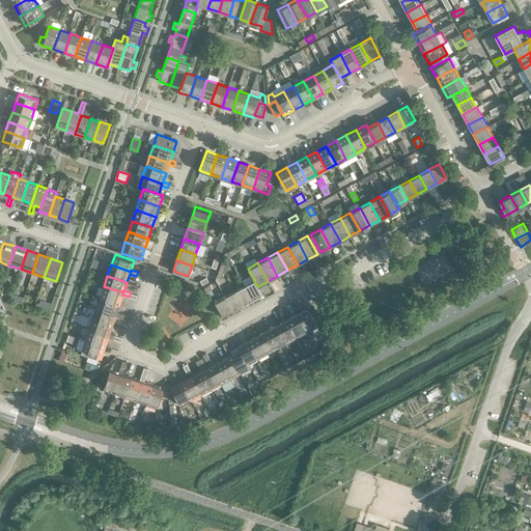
[(254,280),(245,285),(252,299),(262,294),(258,286),(257,286),(254,280)]
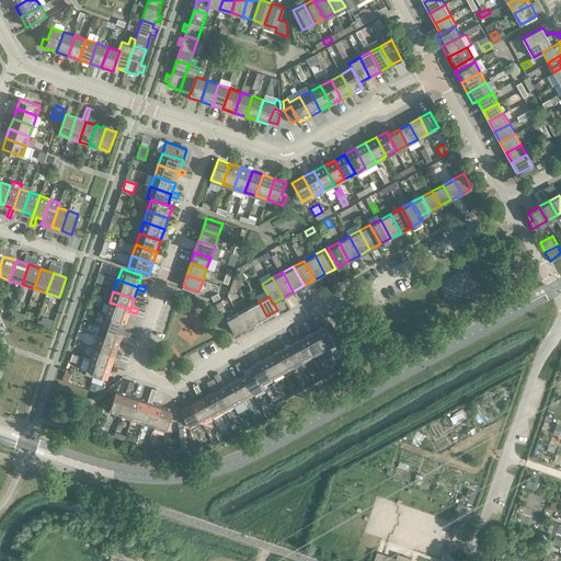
[(266,316),(259,301),(248,307),(255,322),(266,316)]
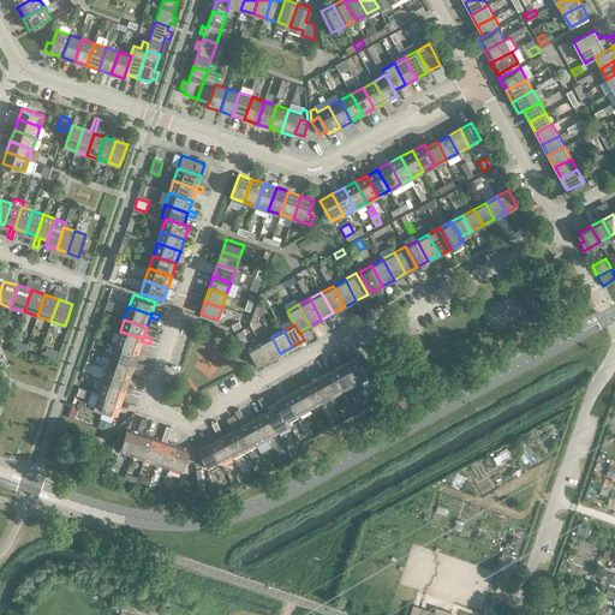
[(143,339),(120,332),(115,344),(138,352),(142,341),(143,339)]
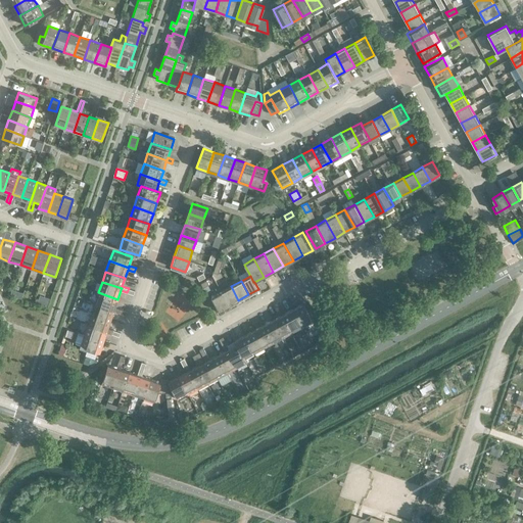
[(238,300),(231,286),(221,292),(229,305),(238,300)]
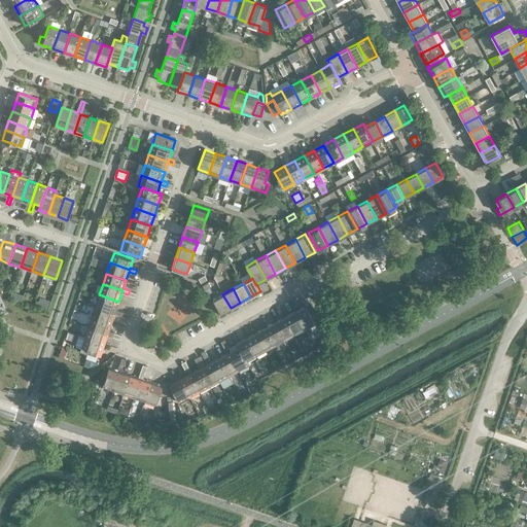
[(118,302),(99,294),(96,306),(115,312),(115,310),(118,302)]
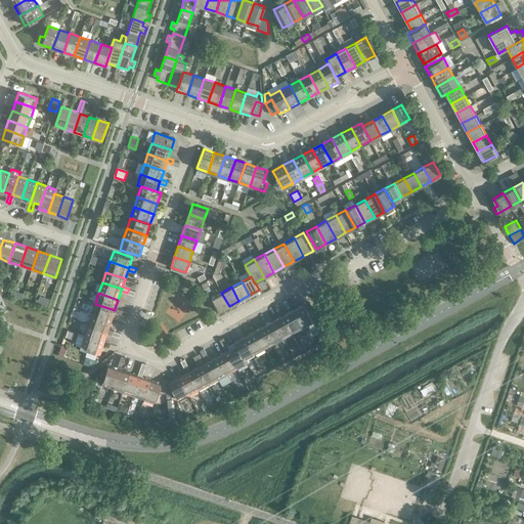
[(229,306),(221,293),(212,298),(219,311),(229,306)]
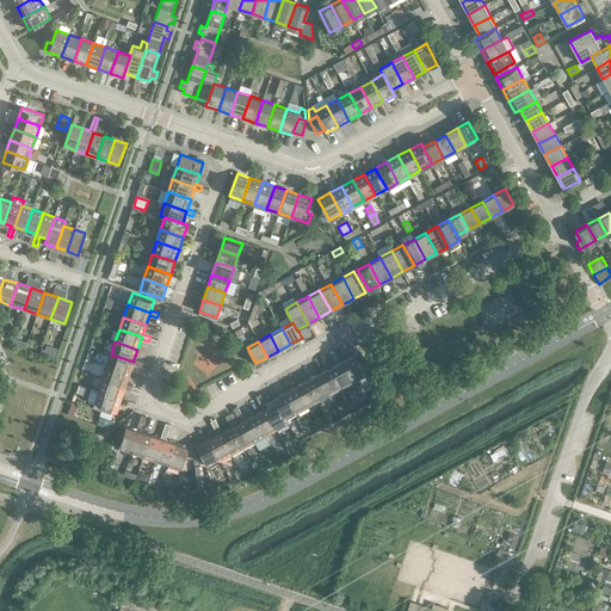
[(42,350),(41,355),(54,359),(55,355),(56,351),(48,347),(47,351),(42,350)]
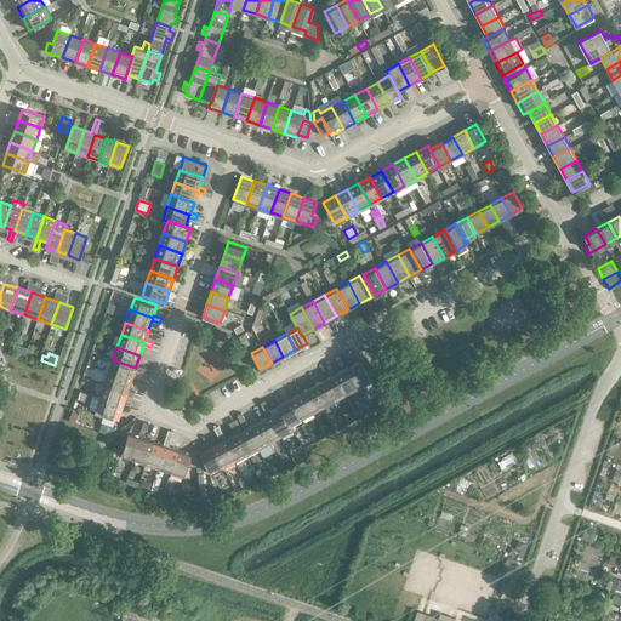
[(136,368),(113,360),(108,372),(131,380),(135,370),(142,372),(144,368),(136,365),(136,368)]
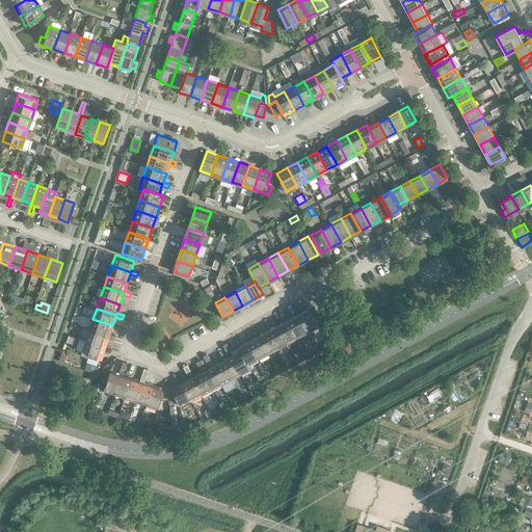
[(308,309),(298,314),(308,333),(318,326),(308,309)]
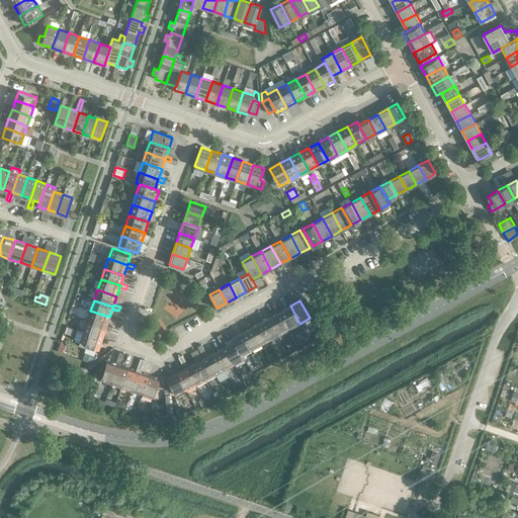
[(299,324),(290,306),(280,312),(290,329),(299,324)]
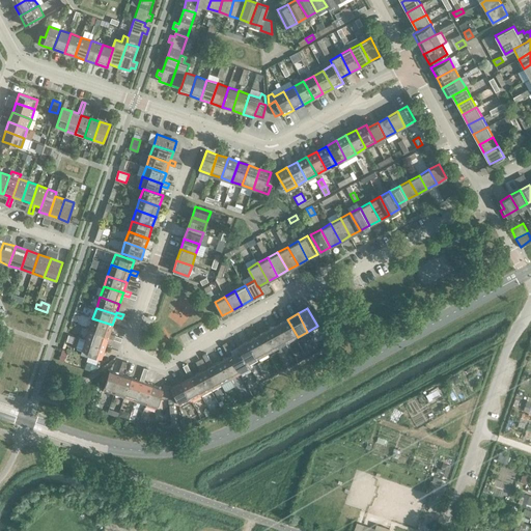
[(112,325),(92,318),(89,329),(109,335),(108,337),(114,340),(116,336),(110,333),(112,325)]
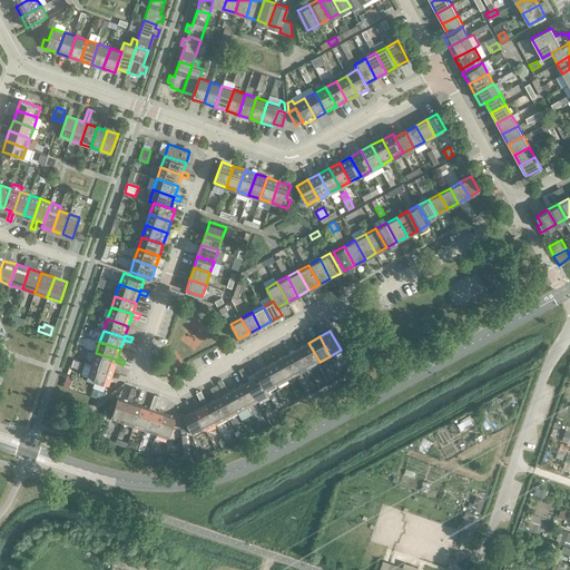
[(320,362),(308,343),(298,349),(308,367),(320,362)]
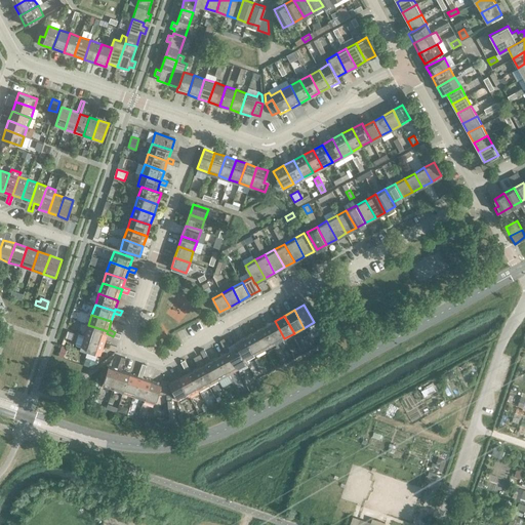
[(284,338),(275,321),(265,326),(275,344),(284,338)]
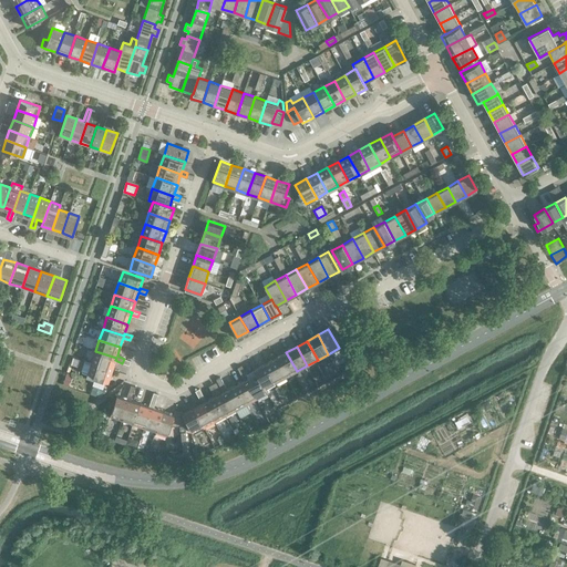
[(116,358),(95,351),(91,362),(112,370),(115,360),(116,358)]
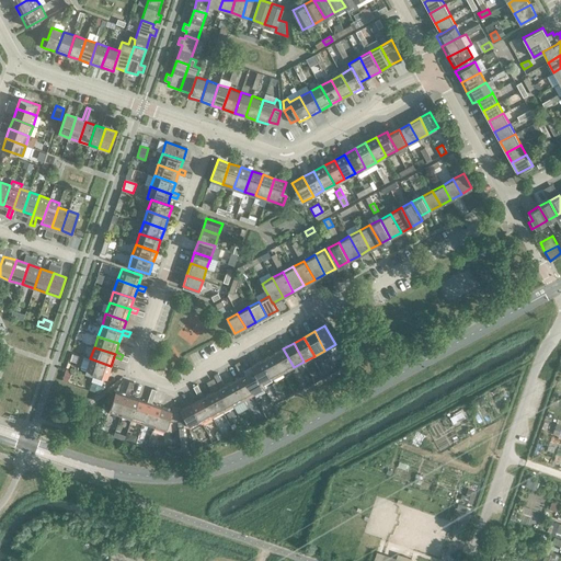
[(294,367),(283,348),(273,354),(283,374),(294,367)]
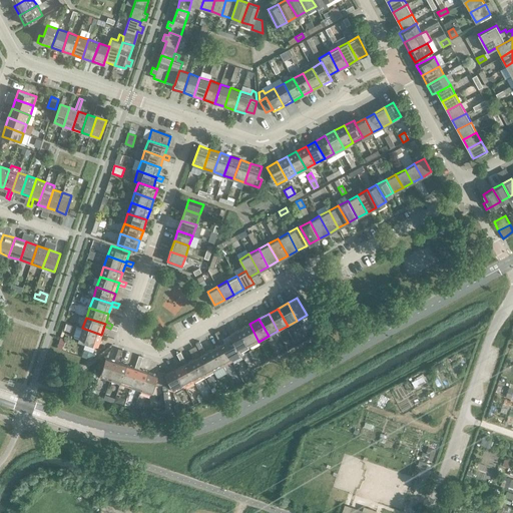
[(259,342),(249,324),(239,329),(249,347),(259,342)]
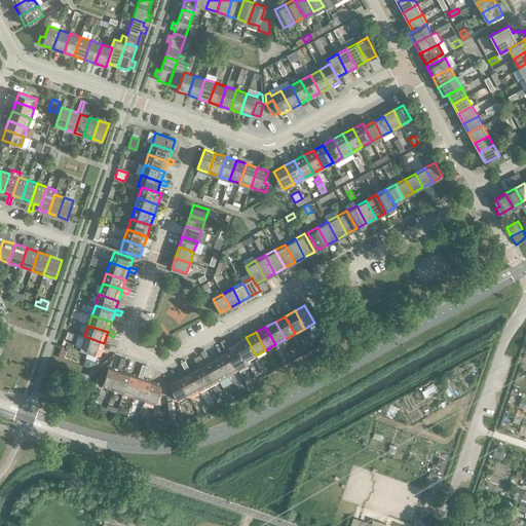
[(77,346),(81,347),(79,351),(87,353),(88,349),(99,353),(101,353),(104,343),(84,336),(79,334),(76,342),(77,346)]
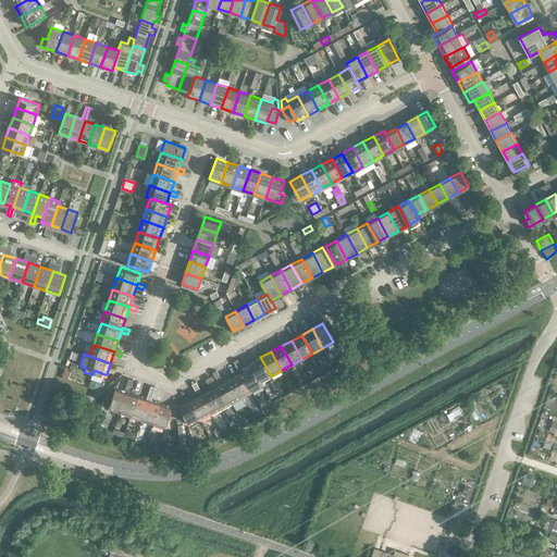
[(271,376),(260,357),(250,363),(252,368),(252,367),(260,382),(261,382),(271,376)]
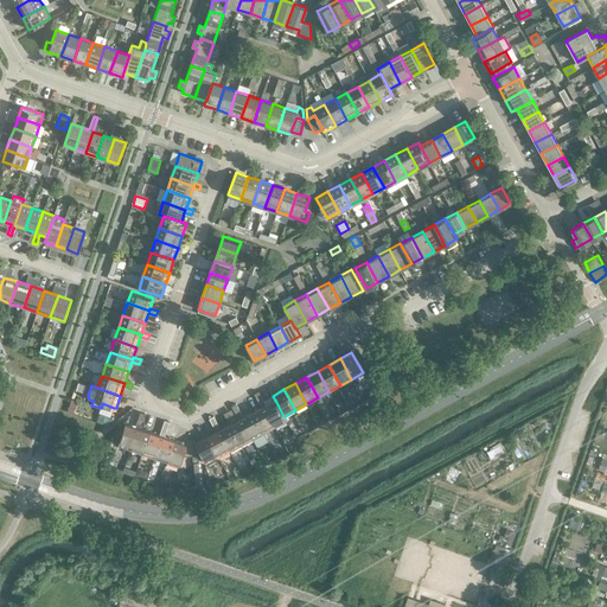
[(266,406),(262,398),(257,401),(262,408),(263,407),(275,427),(287,421),(285,416),(283,416),(275,400),(275,401),(266,406)]
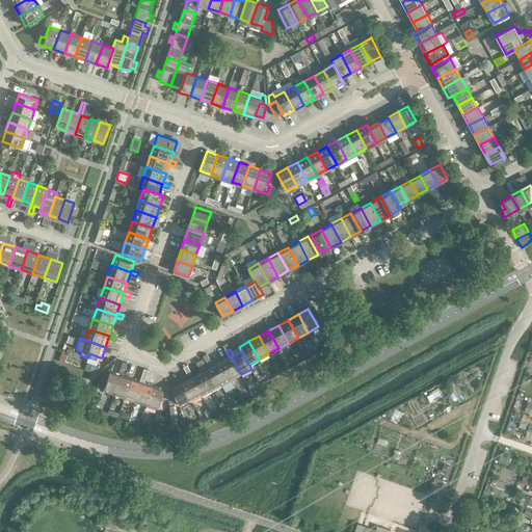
[(62,350),(60,357),(67,360),(69,352),(62,350)]
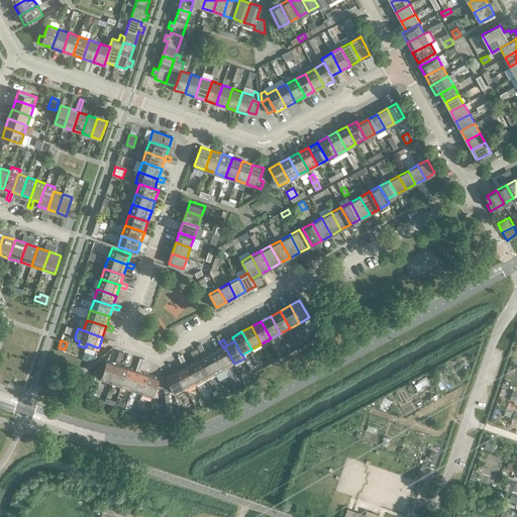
[(97,347),(87,343),(86,347),(85,350),(95,353),(97,347)]
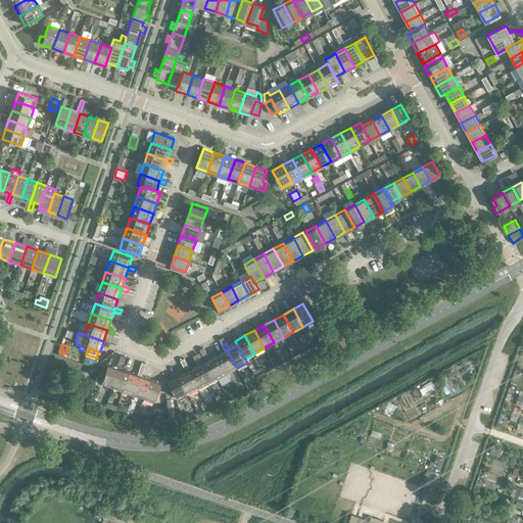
[(227,350),(226,351),(218,355),(227,373),(237,368),(227,350)]
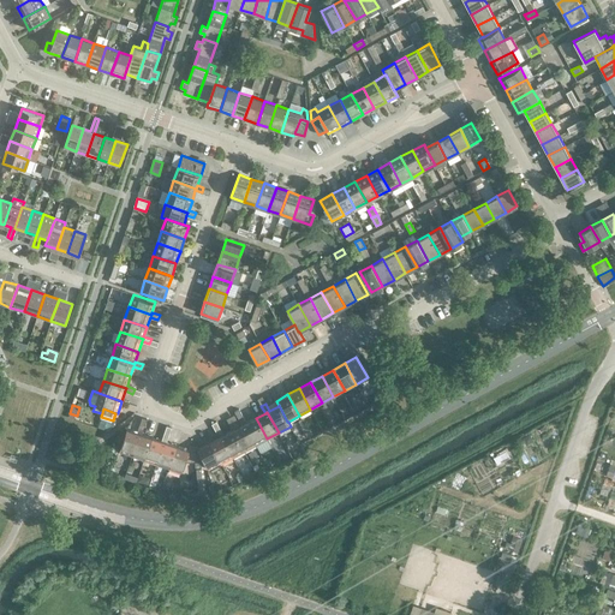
[(246,423),(243,416),(238,418),(243,425),(233,430),(244,452),(256,445),(244,424),(246,423)]
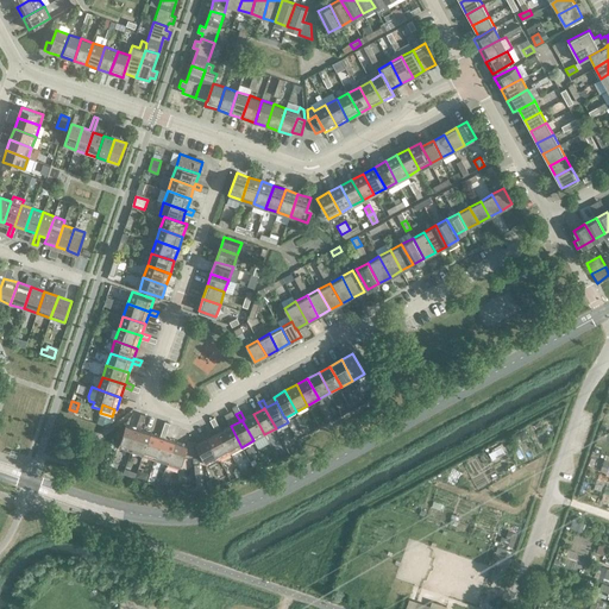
[(295,416),(300,424),(305,421),(300,413),(295,416)]
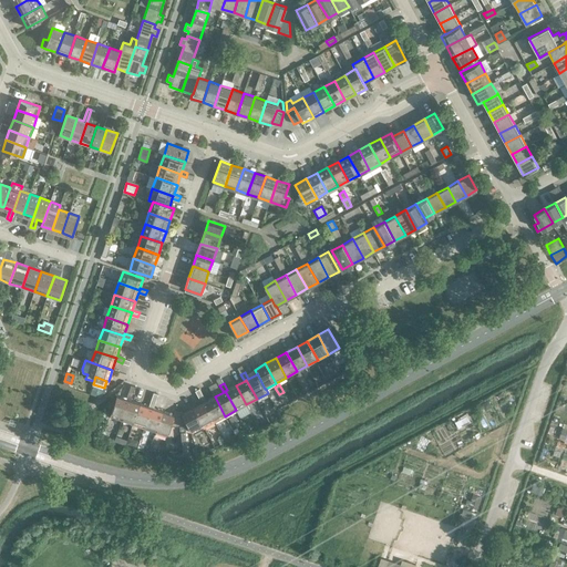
[(246,404),(236,385),(227,390),(225,391),(236,410),(246,404)]
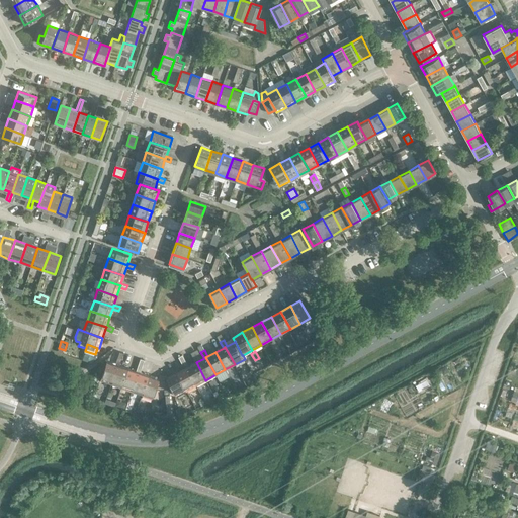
[(121,359),(117,358),(115,364),(117,365),(110,383),(121,387),(127,368),(119,365),(121,359)]
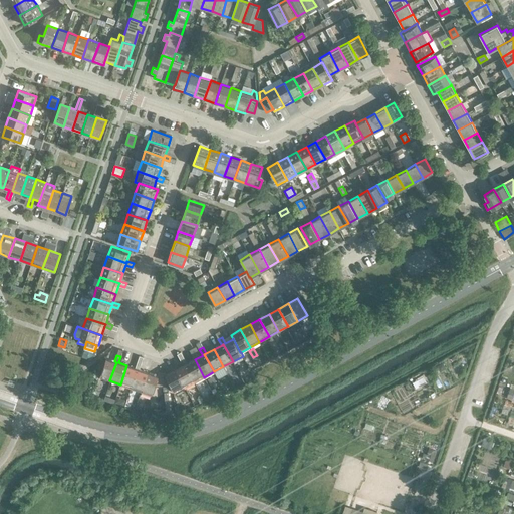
[(116,362),(114,361),(105,358),(99,377),(109,380),(116,362)]
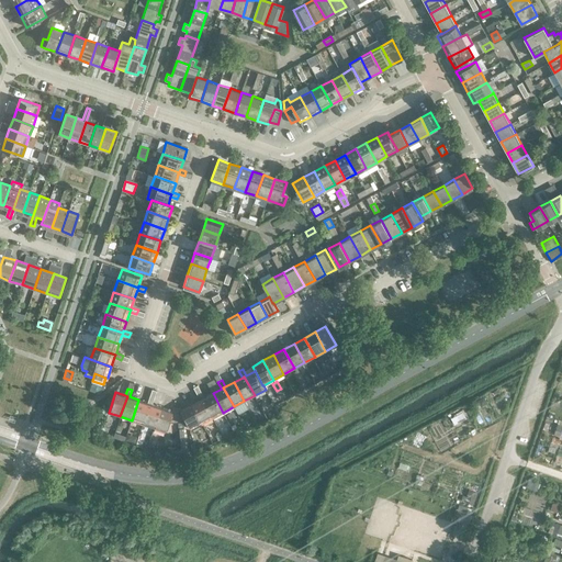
[(204,397),(201,392),(197,394),(201,400),(202,400),(213,418),(223,413),(213,393),(204,397)]
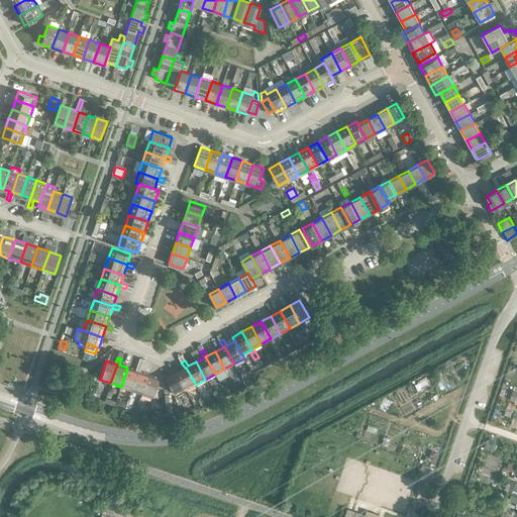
[(142,366),(138,365),(136,371),(127,368),(121,387),(131,390),(137,371),(140,372),(142,366)]
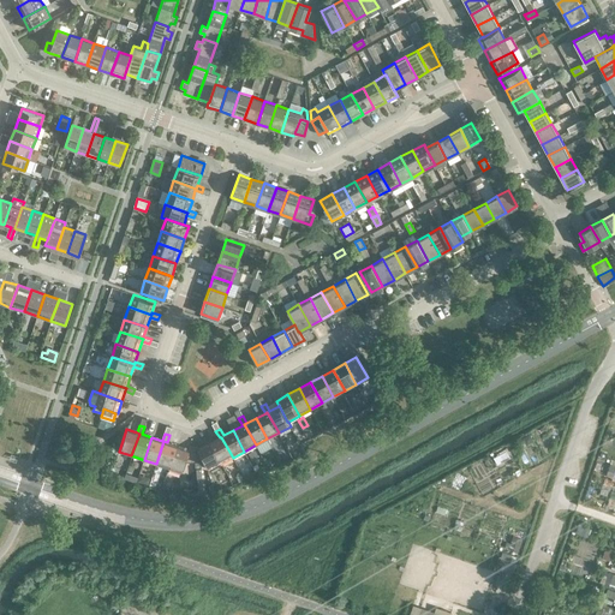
[(221,437),(220,437),(210,443),(221,464),(233,458),(221,437)]
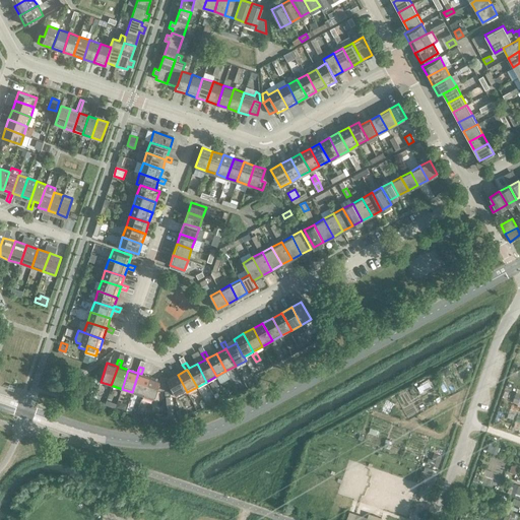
[(138,373),(132,392),(142,396),(149,377),(141,374),(138,373)]
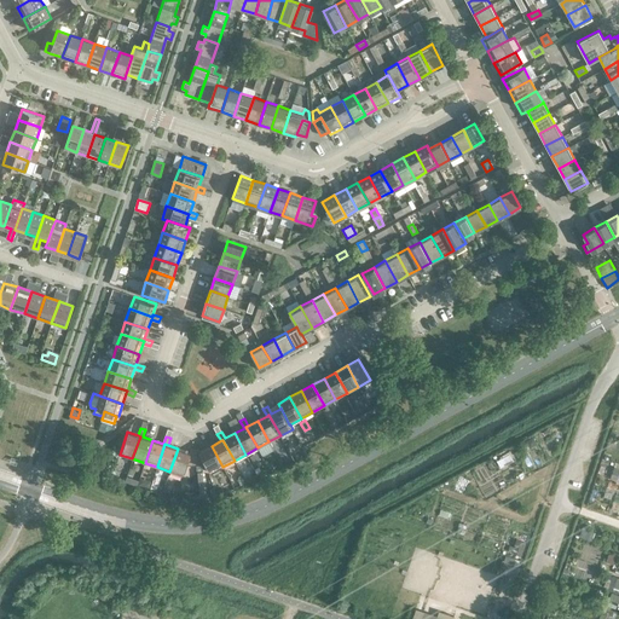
[(223,467),(212,446),(201,452),(198,449),(195,449),(196,464),(206,464),(212,474),(223,467)]
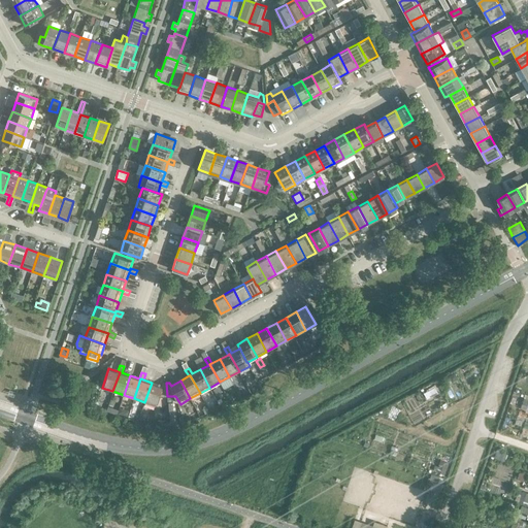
[(162,386),(152,383),(144,402),(156,405),(159,397),(167,396),(166,383),(163,384),(162,386)]
